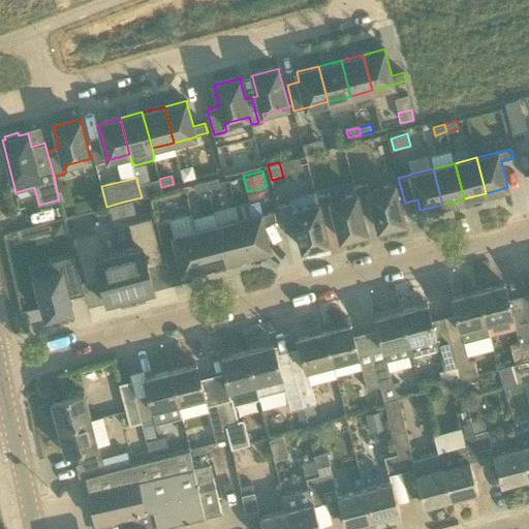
[(217,178),(206,181),(208,189),(220,186),(217,178)]
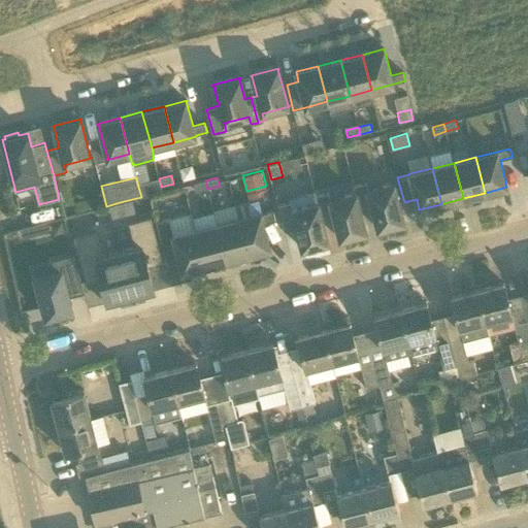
[(207,189),(205,180),(194,184),(196,192),(207,189)]
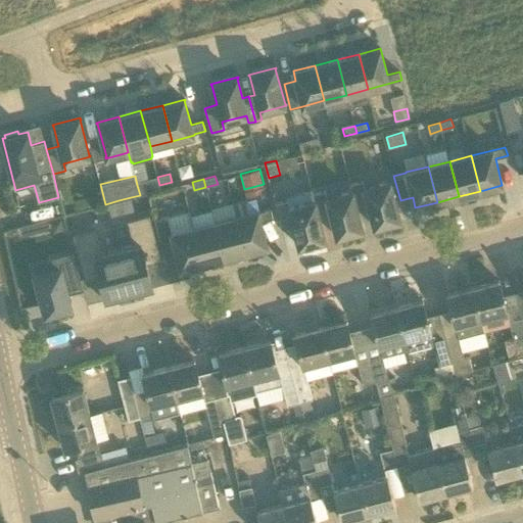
[(365,188),(363,181),(357,183),(363,207),(369,206),(374,226),(373,226),(374,227),(400,220),(400,219),(399,219),(390,183),(391,183),(391,182),(365,188)]
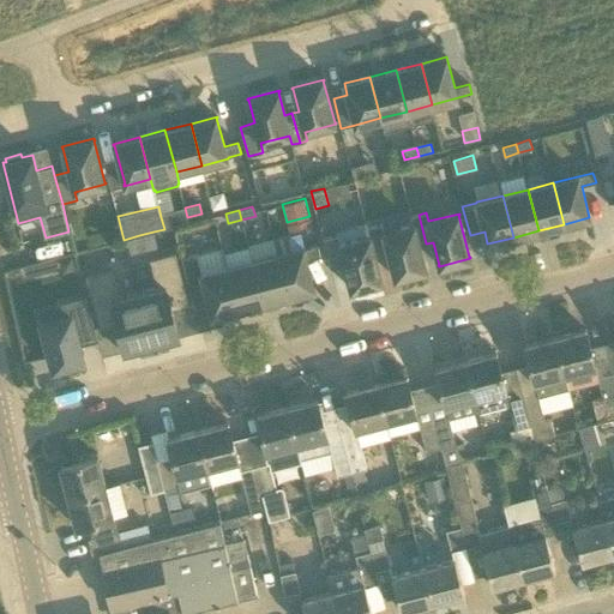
[(178,226),(174,214),(161,217),(164,229),(178,226)]
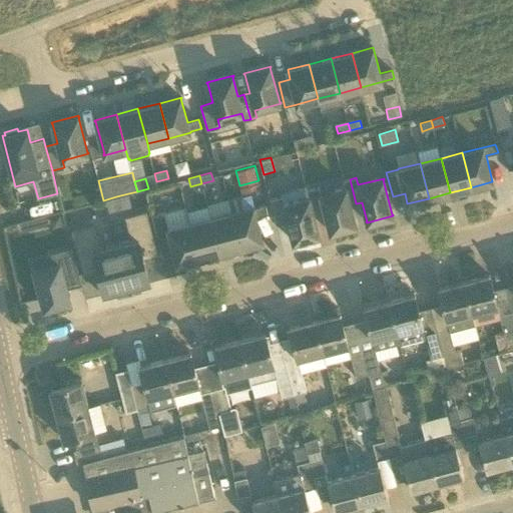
[(356,203),(350,179),(344,180),(346,188),(321,194),(320,187),(307,190),(314,214),(325,211),(330,230),(329,231),(330,232),(357,225),(356,224),(355,224),(350,205),(356,203)]
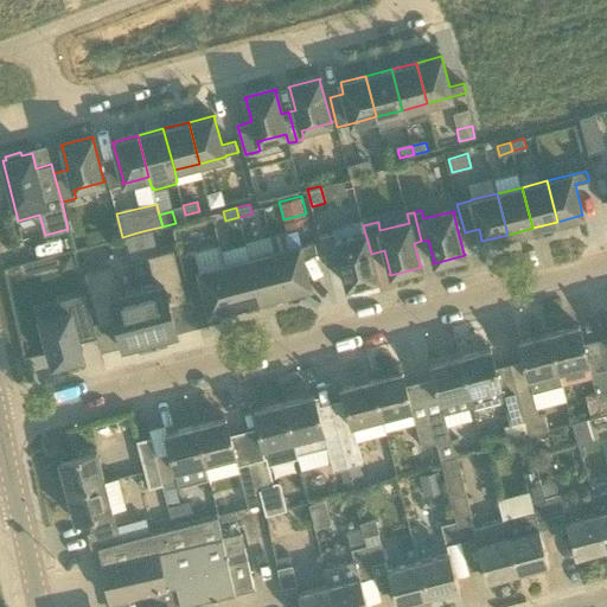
[(371,254),(363,225),(362,219),(333,225),(334,232),(319,236),(327,264),(340,261),(347,285),(346,285),(346,286),(378,278),(378,276),(377,276),(371,254)]
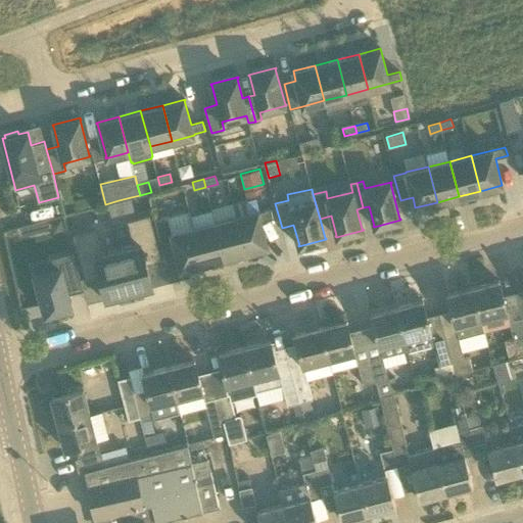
[(131,197),(119,200),(123,215),(134,211),(131,197)]
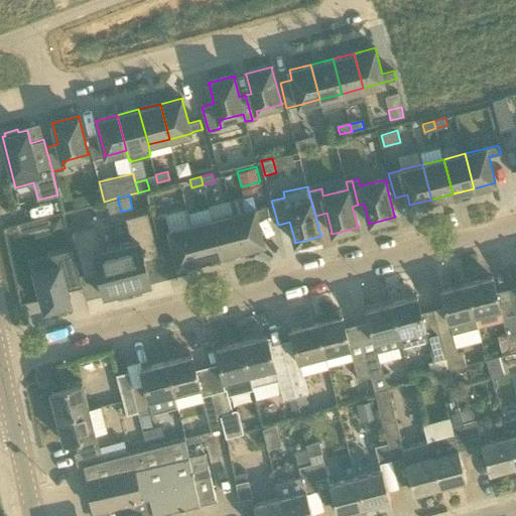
[(270,215),(267,206),(256,209),(256,208),(234,214),(243,248),(265,243),(264,242),(258,218),(270,215)]
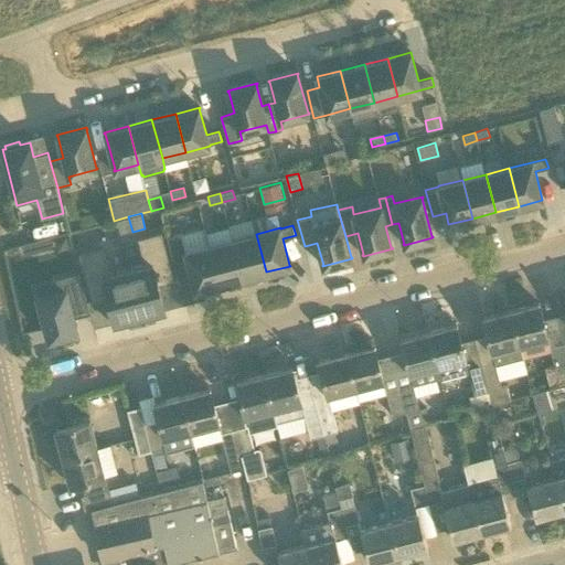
[(192,280),(194,289),(194,290),(219,285),(209,246),(205,233),(204,227),(168,237),(180,284),(192,280)]
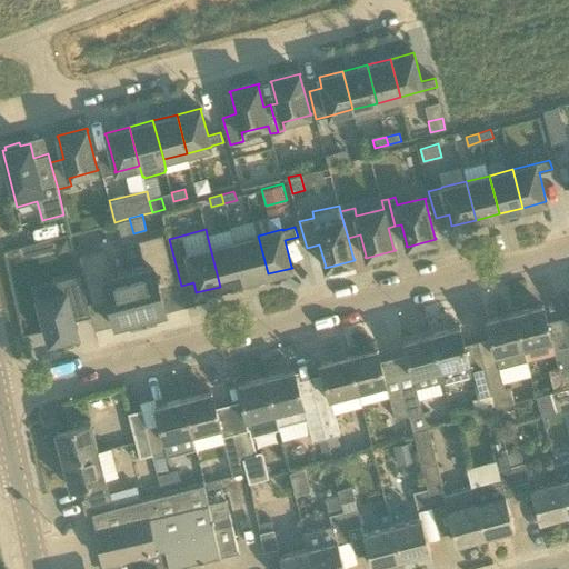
[(146,267),(128,271),(139,317),(166,310),(159,285),(175,280),(161,232),(138,239),(146,267)]
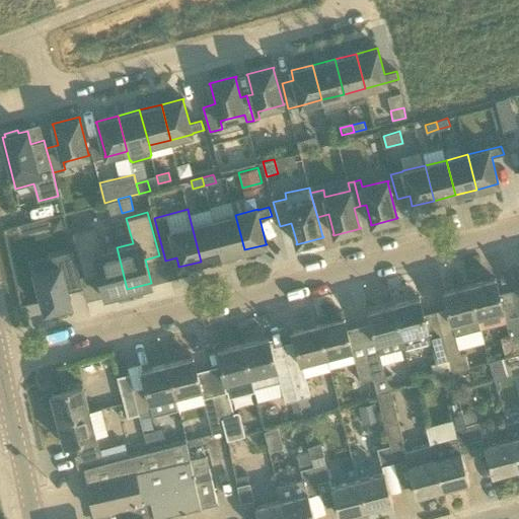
[(222,255),(244,249),(235,215),(213,220),(222,255)]
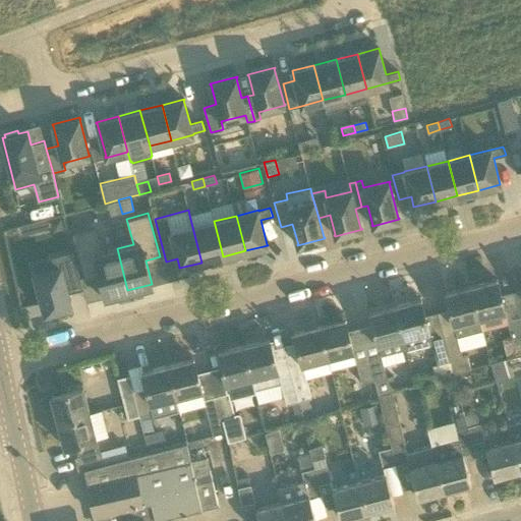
[(49,221),(52,231),(63,228),(60,218),(49,221)]
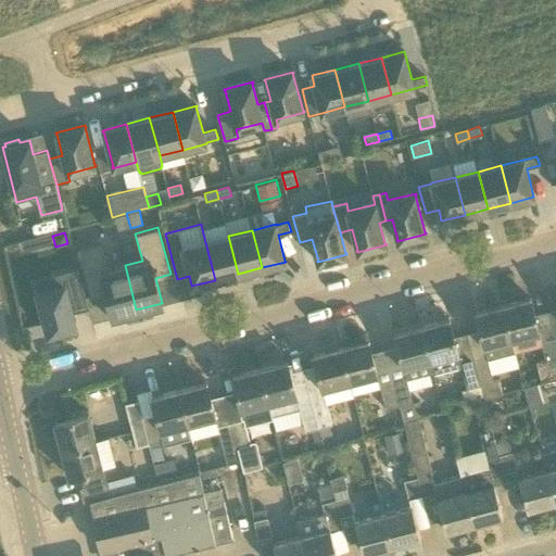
[(215,280),(238,274),(228,236),(205,242),(215,280)]
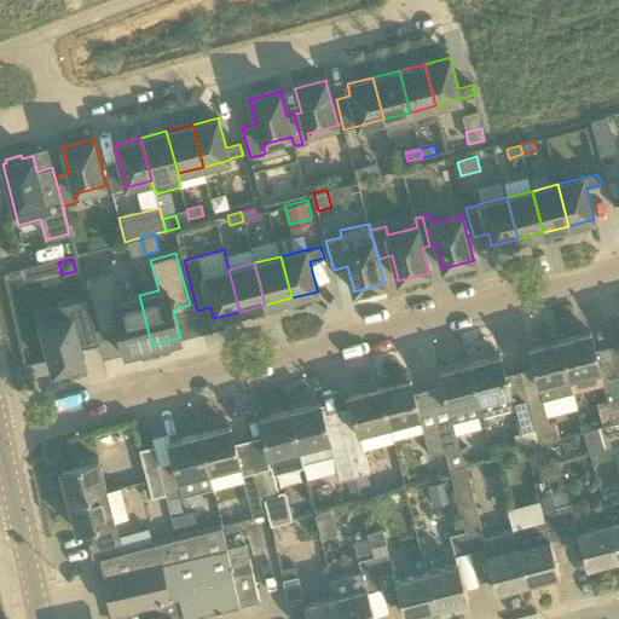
[(123,352),(151,345),(139,295),(120,300),(113,270),(86,277),(99,328),(116,324),(123,352)]
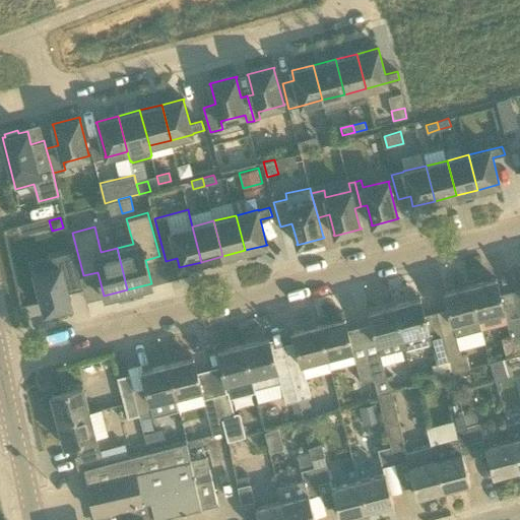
[(69,299),(67,294),(67,293),(83,288),(73,251),(47,258),(50,269),(35,273),(45,313),(48,312),(49,314),(62,311),(61,308),(70,306),(69,299)]
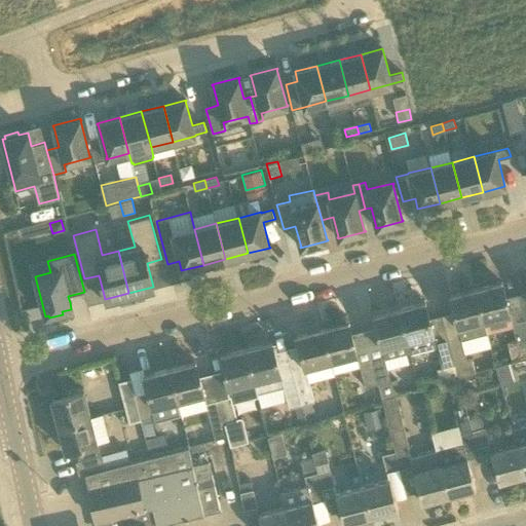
[(505,298),(501,282),(476,289),(484,322),(510,314),(517,340),(508,343),(509,347),(513,363),(525,359),(525,325),(518,295),(505,298)]
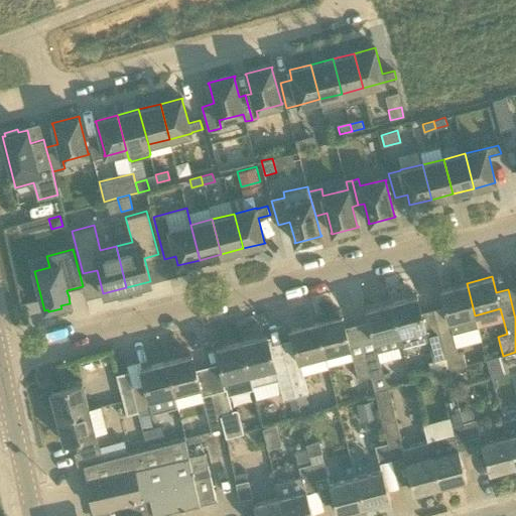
[(459,355),(453,335),(478,328),(475,315),(467,283),(440,290),(450,330),(439,333),(445,358),(449,372),(468,367),(464,353),(459,355)]
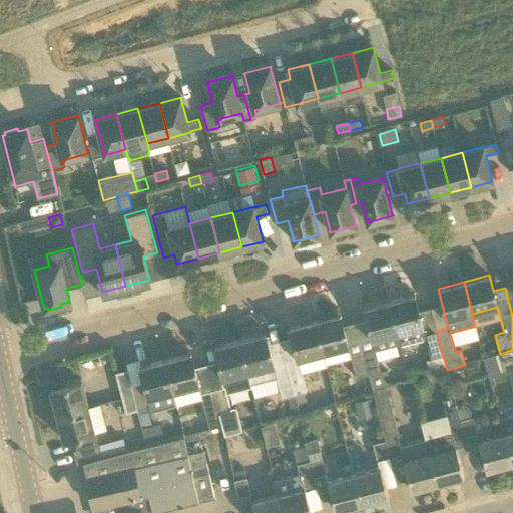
[(425,334),(415,295),(389,302),(401,345),(425,338),(431,359),(435,358),(443,356),(437,331),(425,334)]
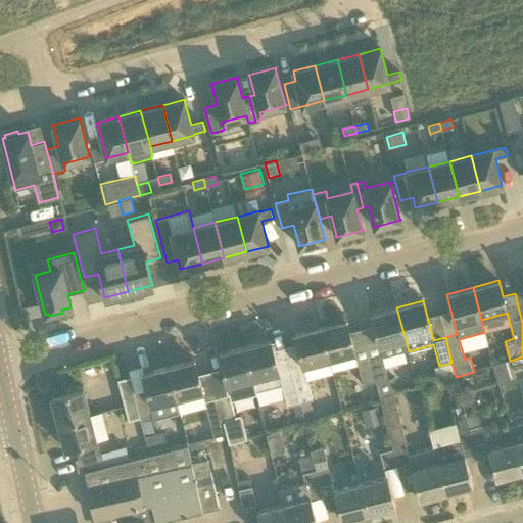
[(388,380),(382,359),(409,351),(396,307),(371,314),(382,353),(369,358),(376,383),(377,382),(381,399),(394,395),(394,394),(398,393),(394,378),(388,380)]
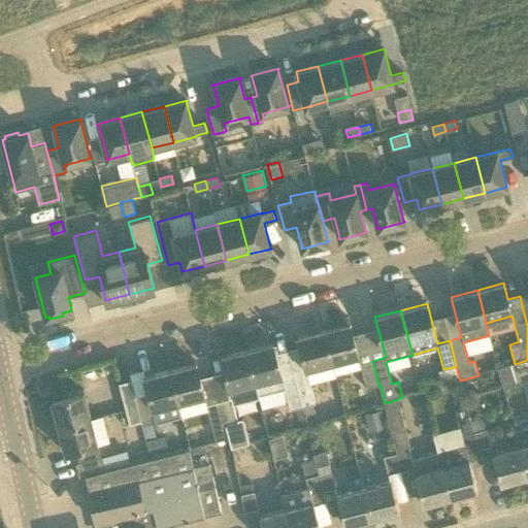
[(324,330),(332,363),(358,356),(350,324),(324,330)]
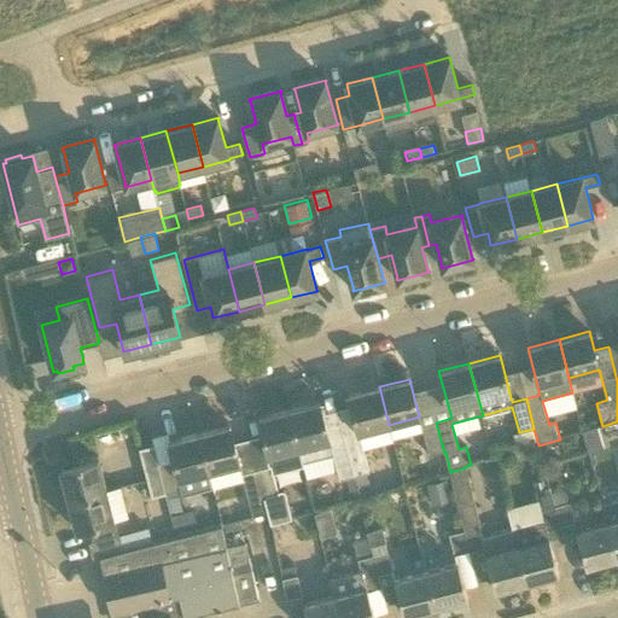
[(389,425),(379,386),(348,395),(357,432),(389,425)]
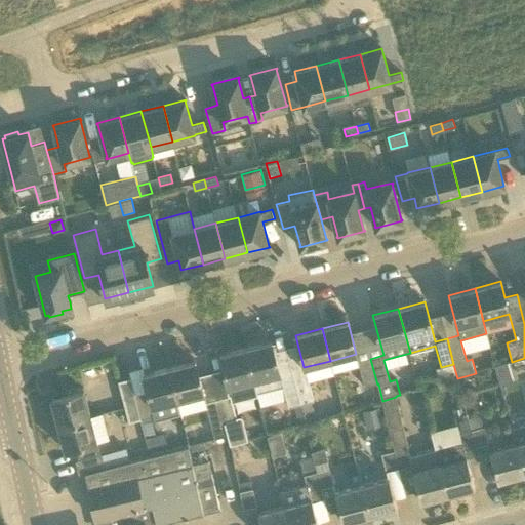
[(282,382),(272,341),(245,348),(257,393),(283,386),(288,407),(292,406),(300,404),(294,379),(282,382)]
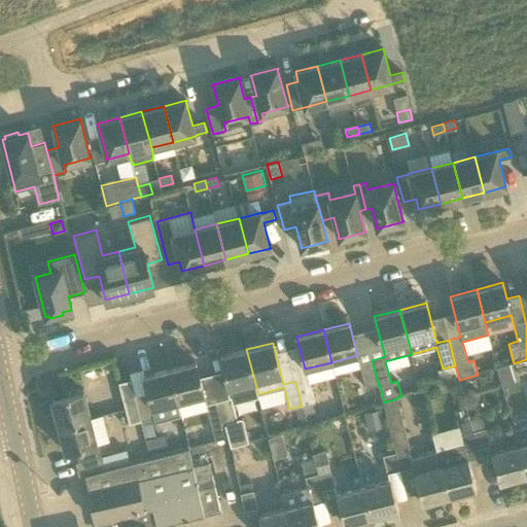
[(246,349),(220,356),(230,389),(242,386),(245,400),(259,397),(258,394),(246,349)]
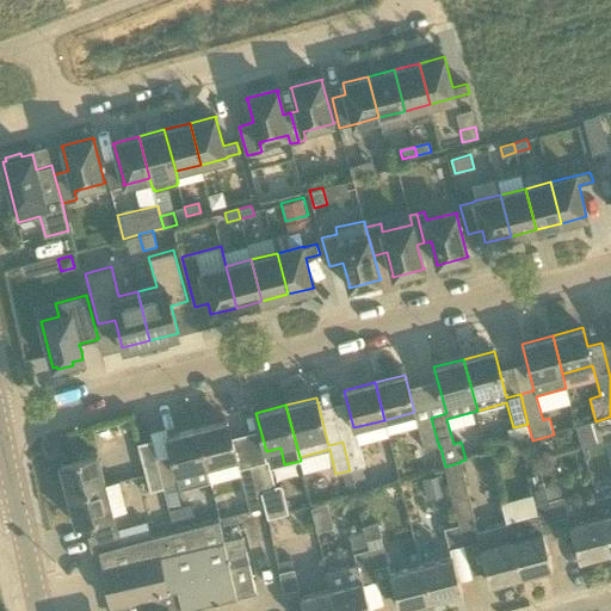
[(431,418),(417,421),(418,426),(419,426),(425,451),(439,448),(431,418)]
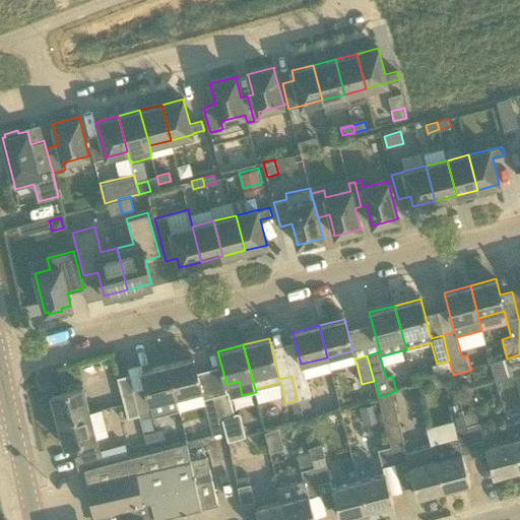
[(180,409),(177,397),(202,390),(193,358),(168,365),(180,409)]
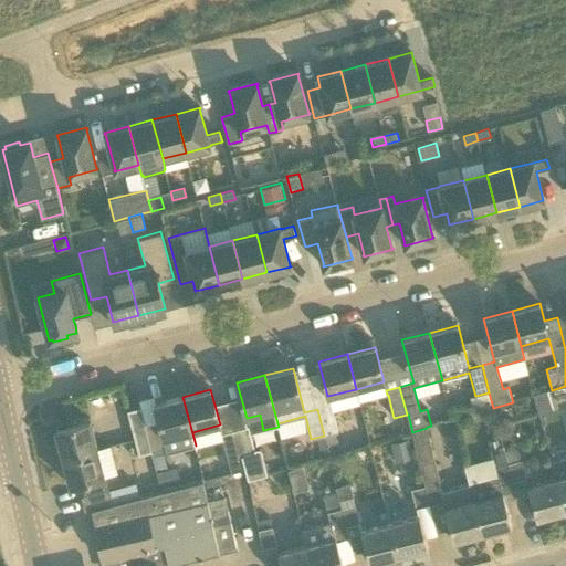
[(158,421),(146,425),(153,452),(166,448),(167,453),(196,446),(182,397),(154,404),(158,421)]
